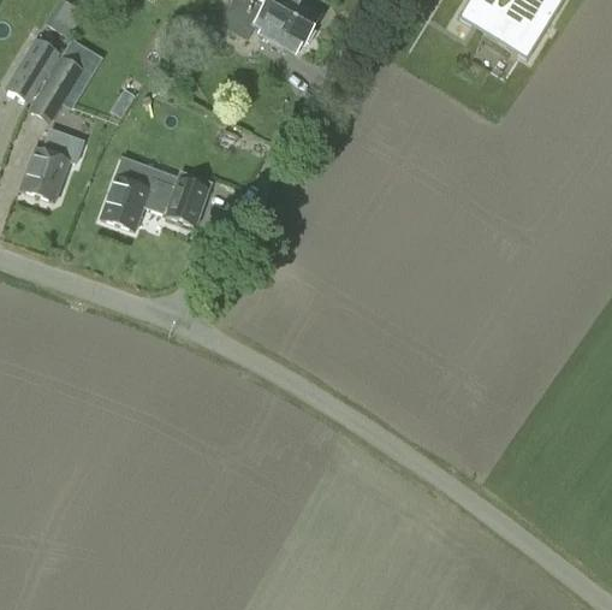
[(59,0),(48,21),(71,35),(87,7),(75,0),(59,0)]
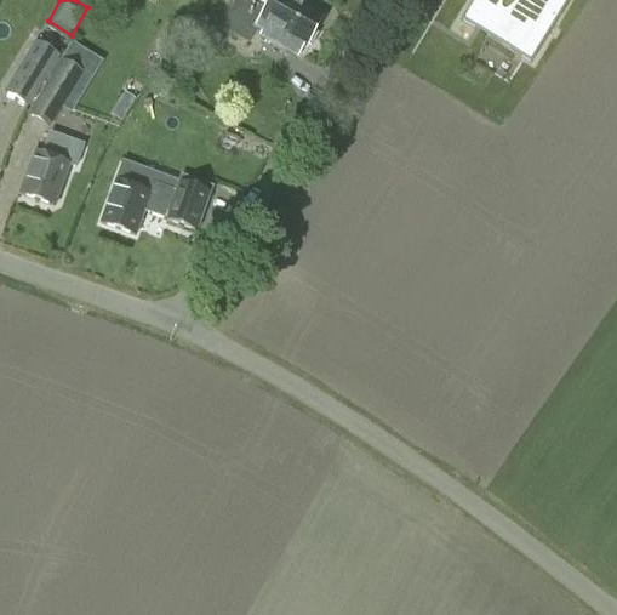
[(261,0),(258,6),(249,0),(240,0),(227,24),(253,39),(263,23),(270,27),(268,29),(304,50),(309,40),(312,43),(329,13),(306,0),(261,0)]
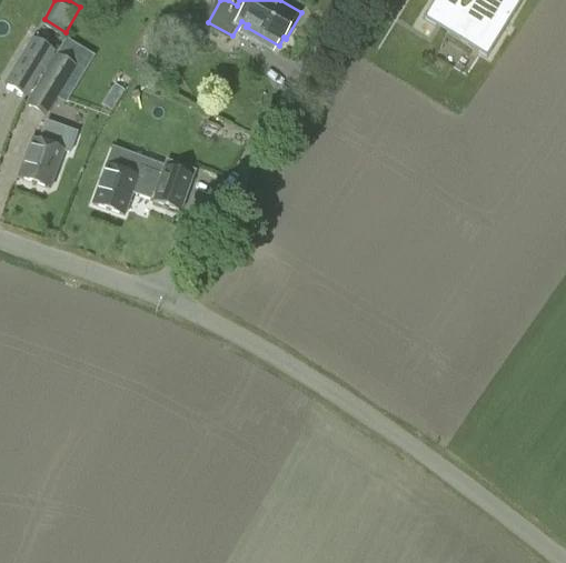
[(499,0),(498,1),(496,0),(490,0),(488,1),(482,19),(483,21),(484,22),(487,24),(508,31),(526,0),(499,0)]
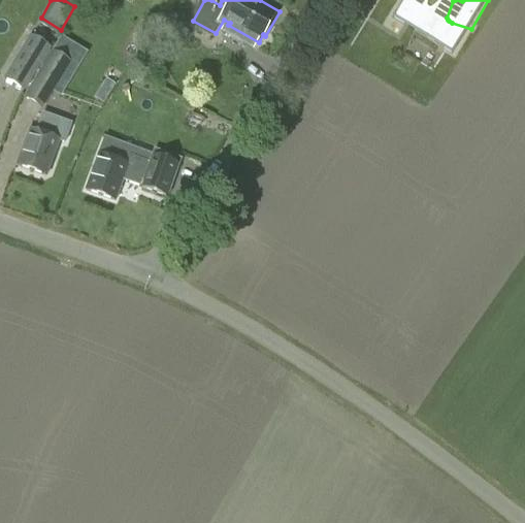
[(27,88),(53,44),(33,32),(6,75),(27,88)]
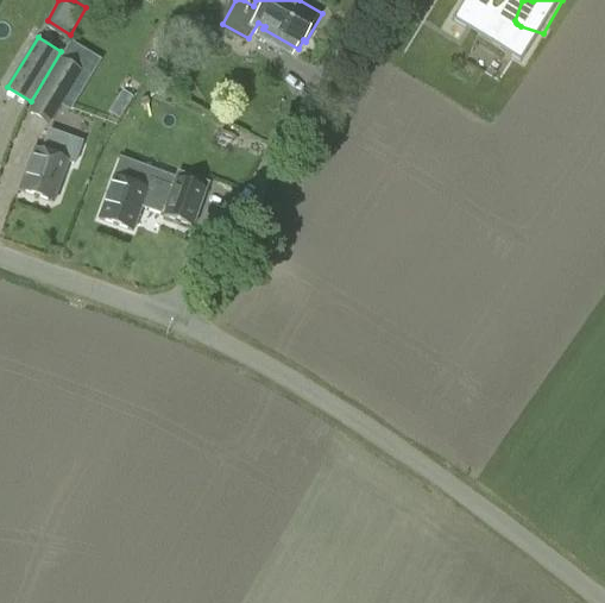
[(52,121),(84,67),(62,54),(30,108),(52,121)]
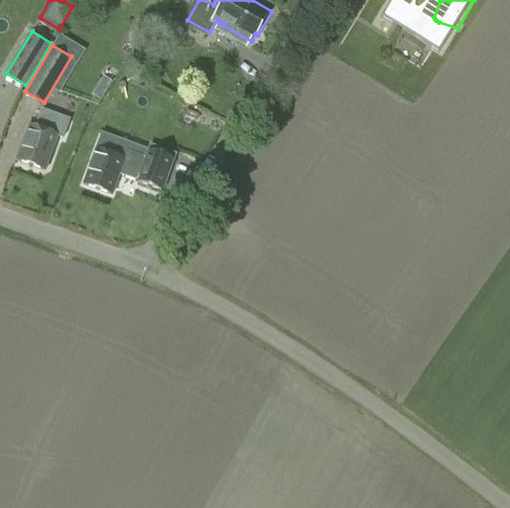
[(17,156),(48,167),(65,120),(62,114),(47,108),(41,111),(37,122),(30,120),(17,156)]
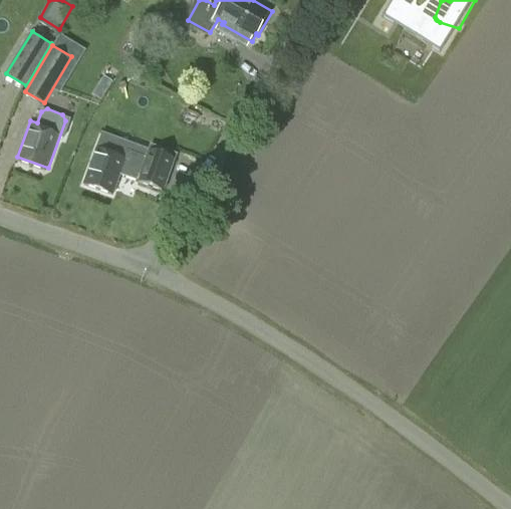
[(118,135),(103,129),(84,180),(114,191),(122,171),(165,186),(176,154),(151,146),(149,153),(116,142),(118,135)]
